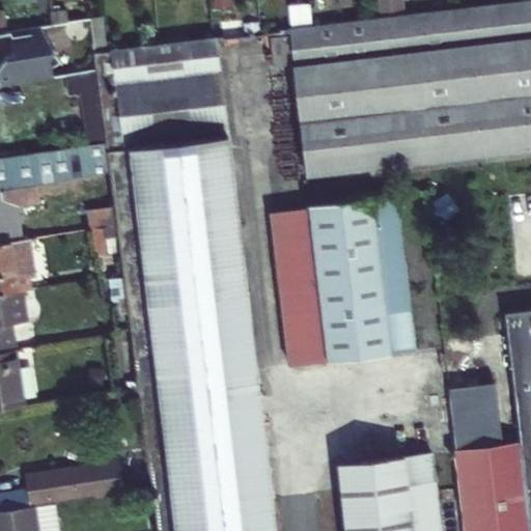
[(289,28),(307,175),(530,148),(530,0),(518,2),(466,8),(415,14),(363,20),(311,26),(289,28)]
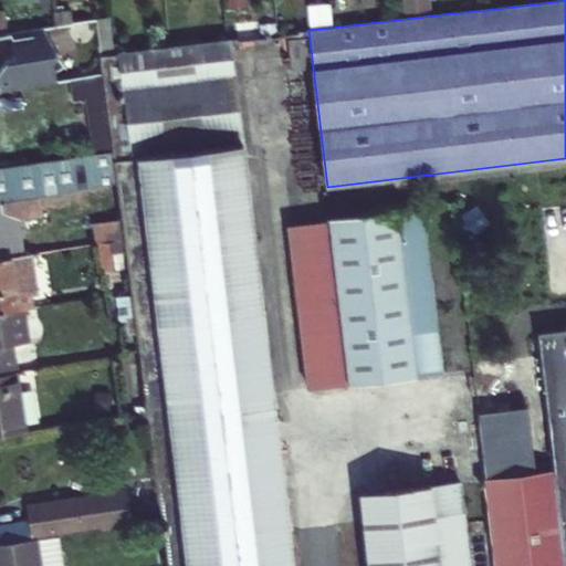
[(400,0),(402,12),(429,8),(428,0),(400,0)]
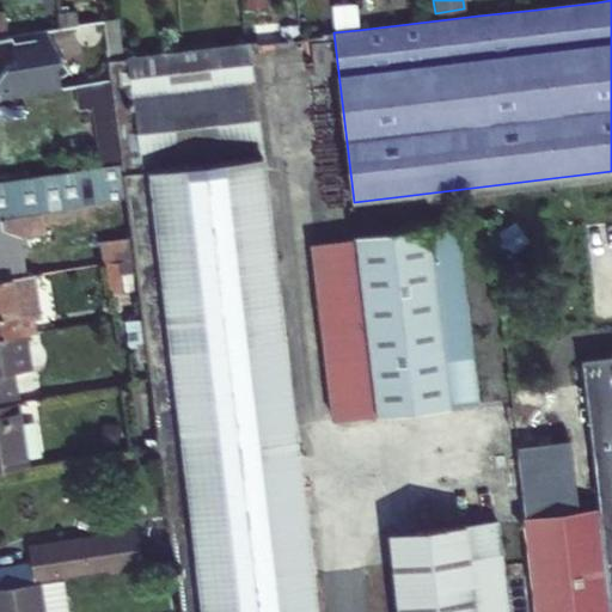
[(46,30),(12,36),(16,60),(14,60),(13,61),(11,61),(10,62),(8,63),(7,63),(6,66),(5,67),(4,67),(2,68),(1,69),(1,72),(0,73),(0,97),(61,87),(57,62),(62,60),(46,30)]
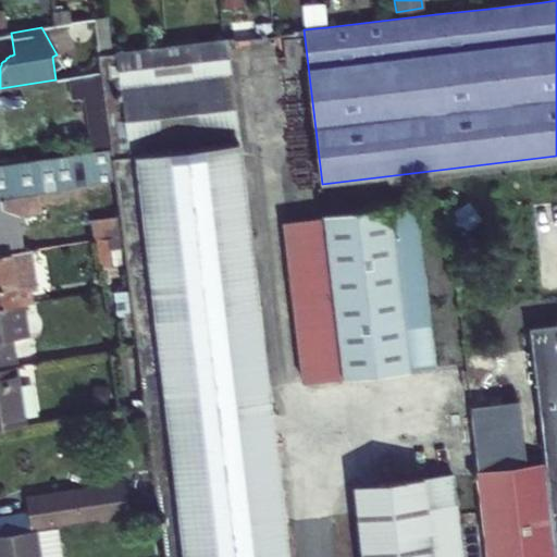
[(300,33),(282,36),(286,66),(305,63),(300,33)]
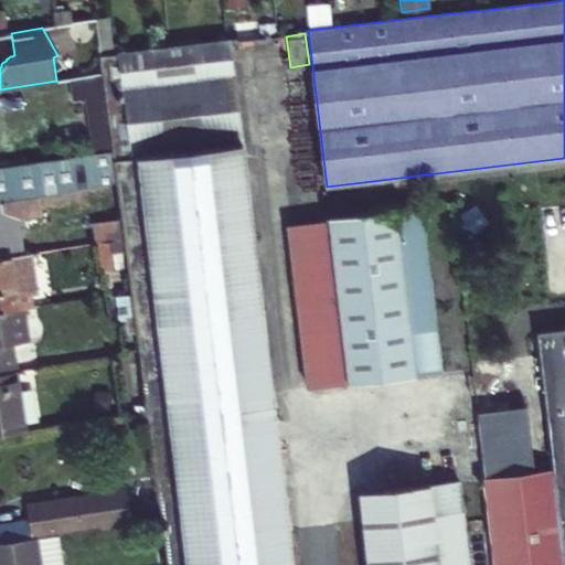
[(118,183),(170,564),(296,564),(232,39),(100,53),(103,73),(113,150),(118,183)]
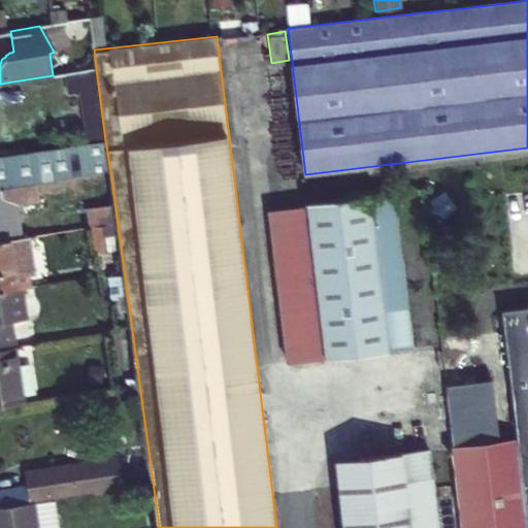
[(70,94),(84,92),(90,142),(105,140),(96,68),(74,72),(67,73),(70,94)]
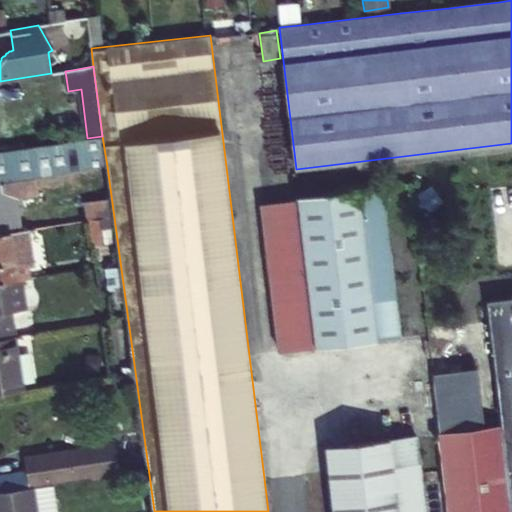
[(107,166),(102,136),(87,138),(74,140),(79,170),(107,166)]
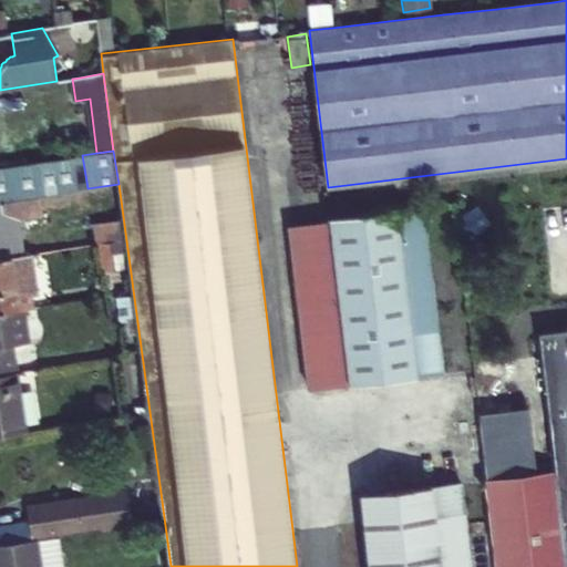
[(0,202),(14,200),(88,188),(82,155),(0,167),(0,202)]
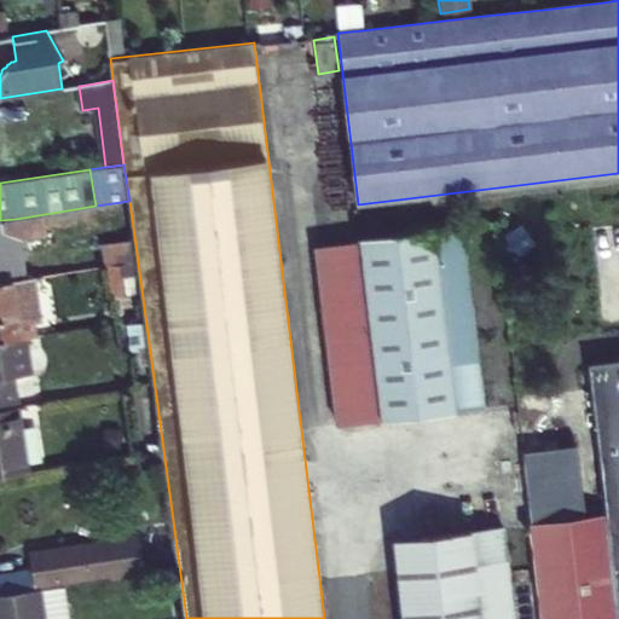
[(16,219),(0,220),(0,237),(7,237),(11,232),(11,229),(17,227),(16,219)]
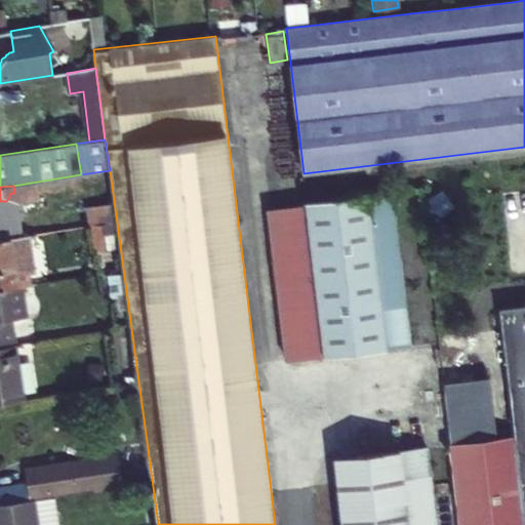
[(369,199),(369,197),(308,204),(326,361),(411,351),(394,197),(369,199)]
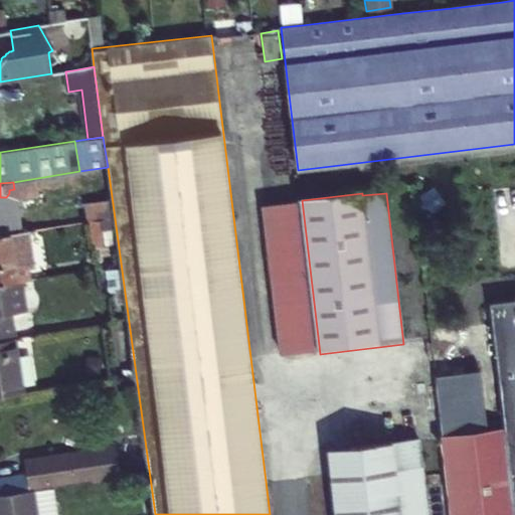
[(89,241),(106,241),(105,198),(87,199),(89,241)]
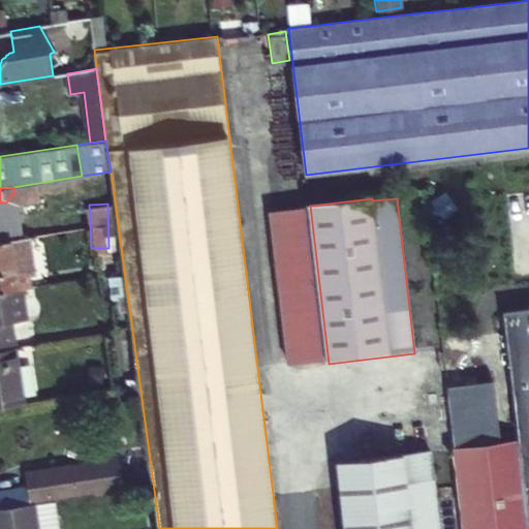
[(329,364),(310,207),(271,212),(290,368),(329,364)]
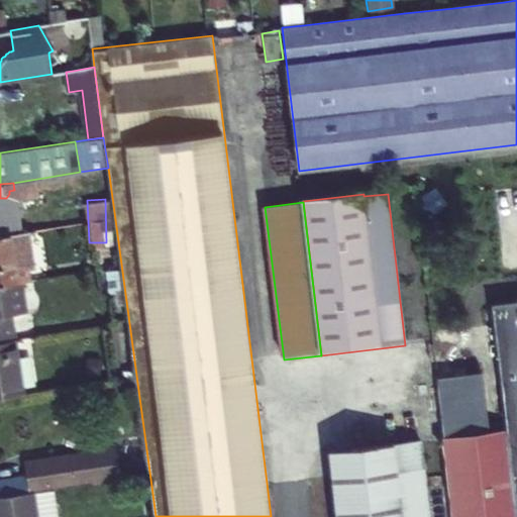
[(0,279),(17,277),(10,234),(0,235),(0,279)]
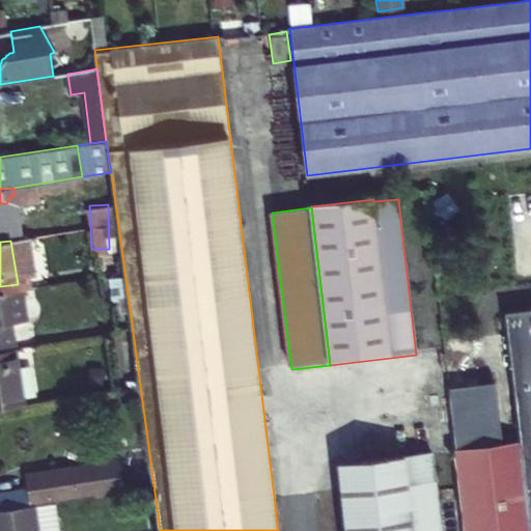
[(0,323),(9,322),(25,319),(20,284),(18,284),(0,286),(0,323)]
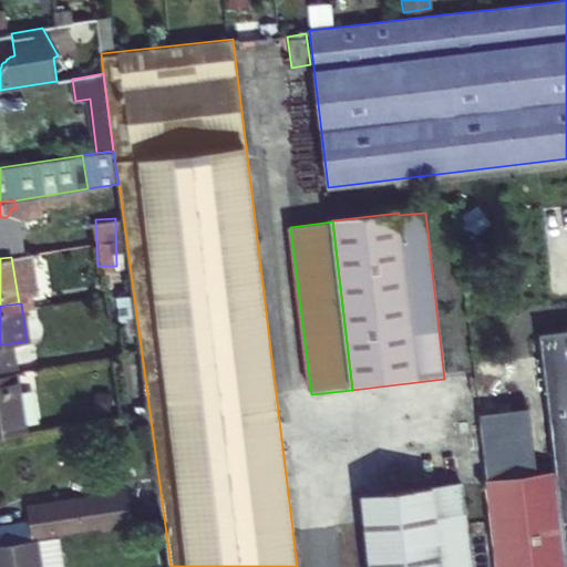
[(566,566),(566,332),(540,336),(556,474),(566,566)]
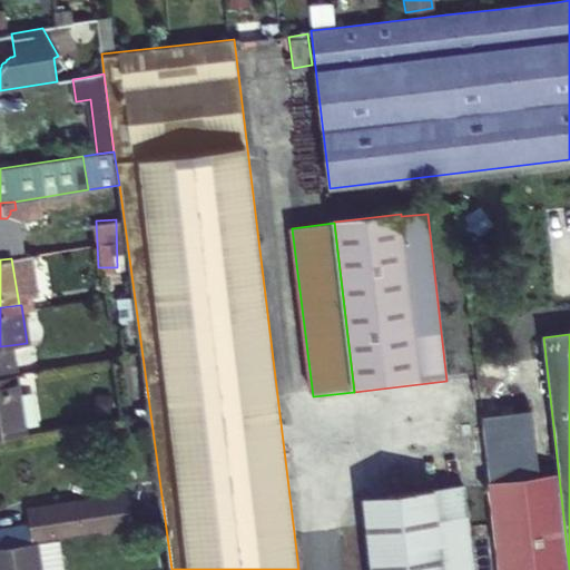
[(0,375),(15,374),(16,374),(10,345),(0,346),(0,375)]
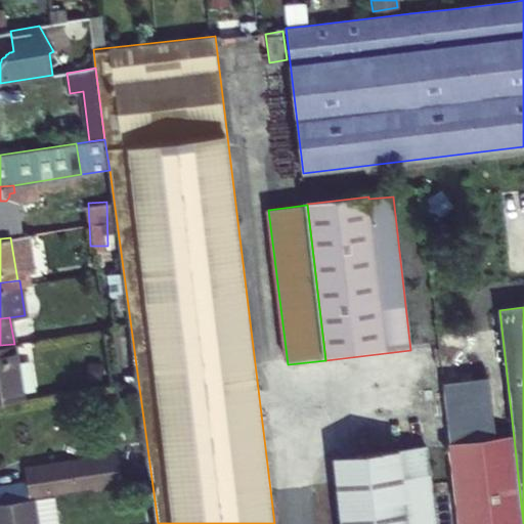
[(0,401),(22,398),(13,344),(0,345),(0,401)]
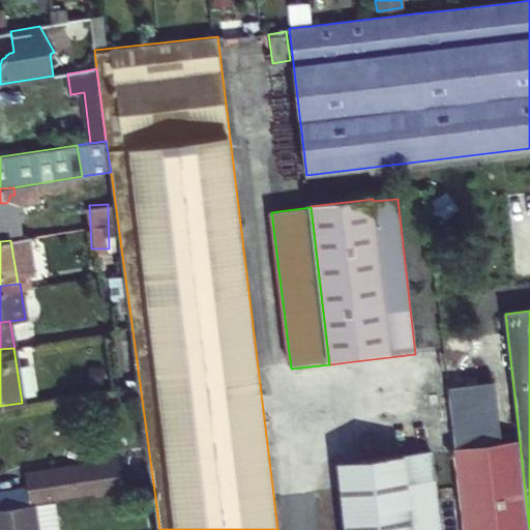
[(529,529),(520,443),(502,445),(495,383),(449,389),(457,451),(466,529),(529,529)]
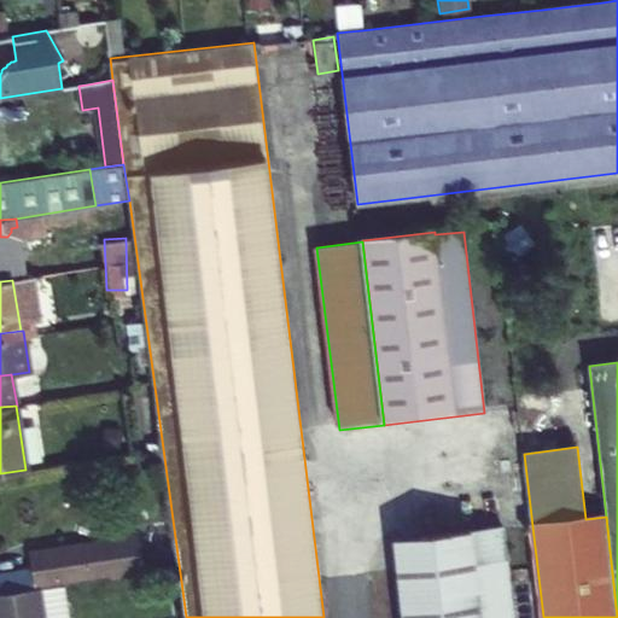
[(512,617),(502,530),(398,543),(407,617),(512,617)]
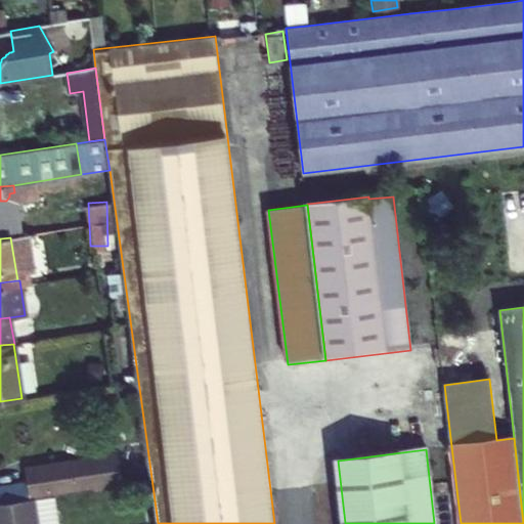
[(0,484),(0,504),(20,501),(19,498),(29,496),(29,500),(35,499),(94,490),(121,485),(116,455),(24,470),(26,481),(0,484)]
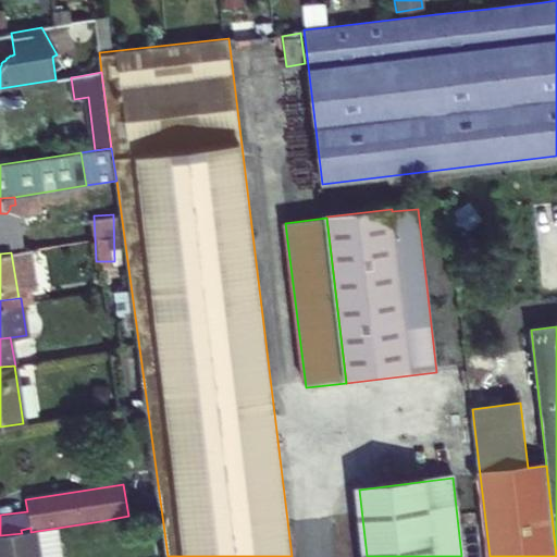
[(0,556),(41,556),(37,531),(31,532),(22,533),(0,535),(0,556)]
